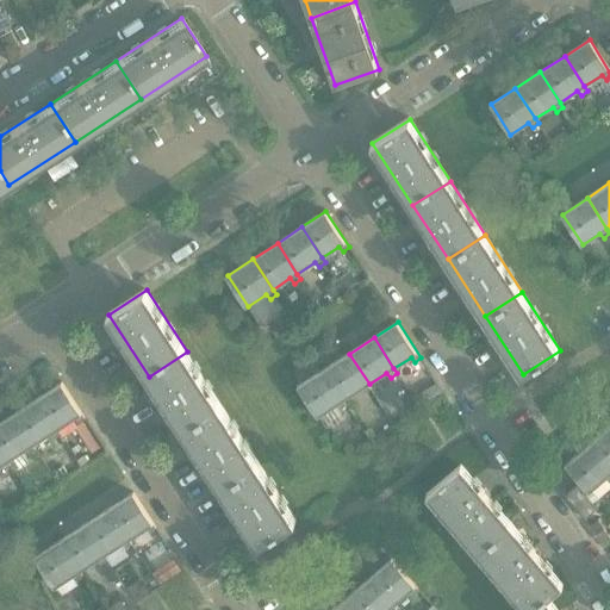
[(223,405),(187,352),(149,377),(184,430),(223,405)]
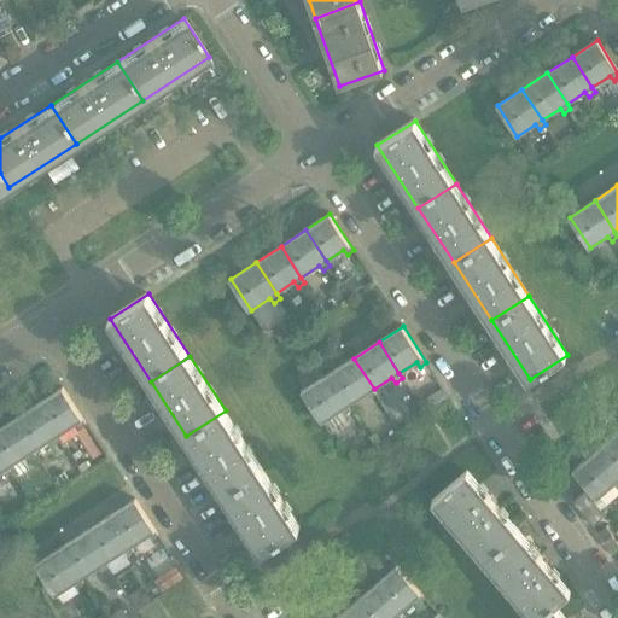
[(354,359),(328,374),(349,406),(367,394),(371,400),(377,395),(374,389),(354,359)]
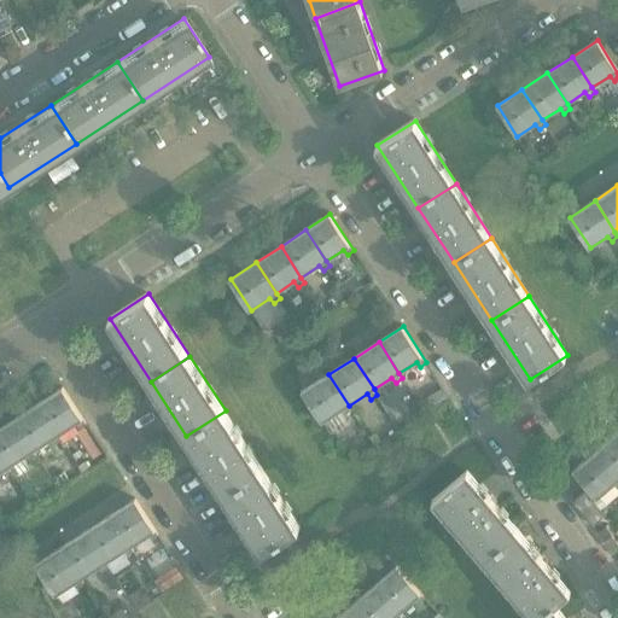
[(353,410),(349,406),(328,374),(303,391),(324,421),(342,410),(347,415),(353,410)]
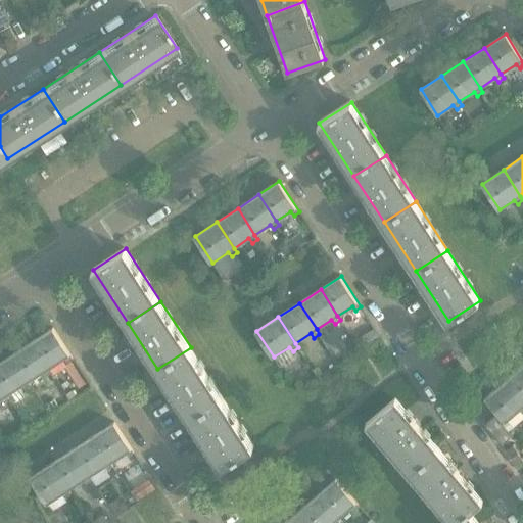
[(53,327),(32,341),(49,368),(64,358),(68,363),(73,358),(53,327)]
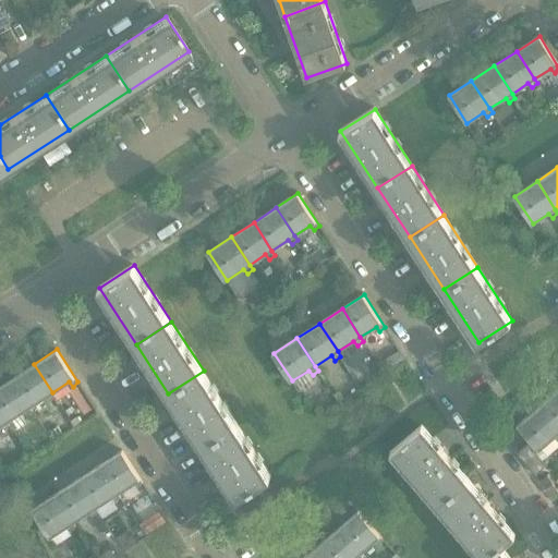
[(34,364),(11,379),(29,407),(46,397),(50,401),(56,397),(52,392),(34,364)]
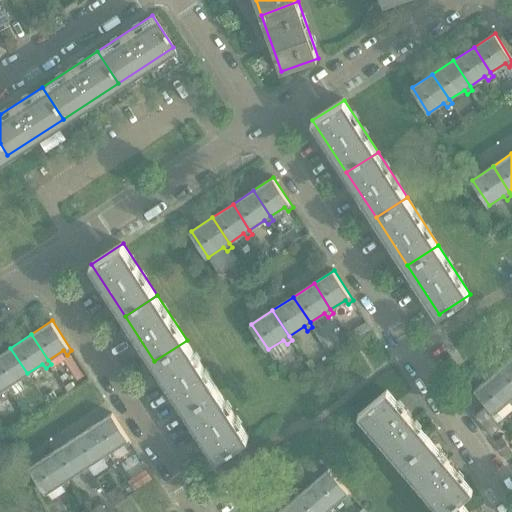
[(186,410),(218,389),(187,340),(154,361),(186,410)]
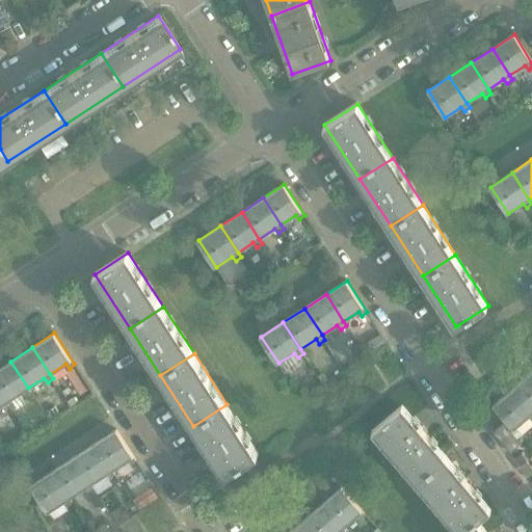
[(10,362),(0,368),(0,390),(7,402),(22,392),(26,397),(31,392),(28,388),(10,362)]
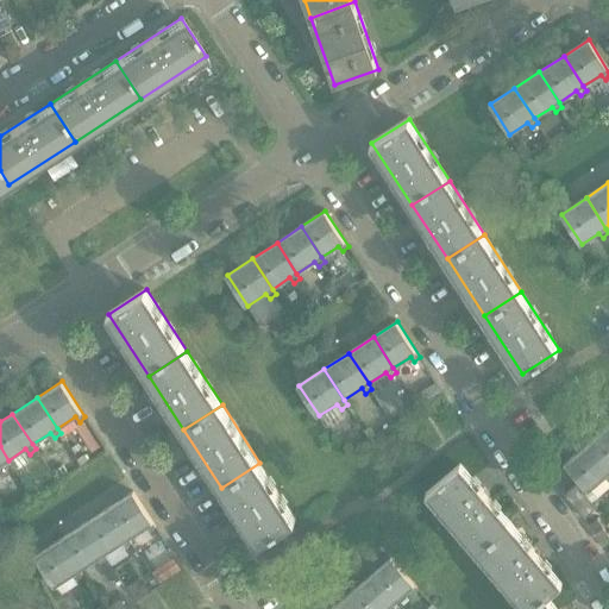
[(608,426),(588,444),(608,468),(608,426)]
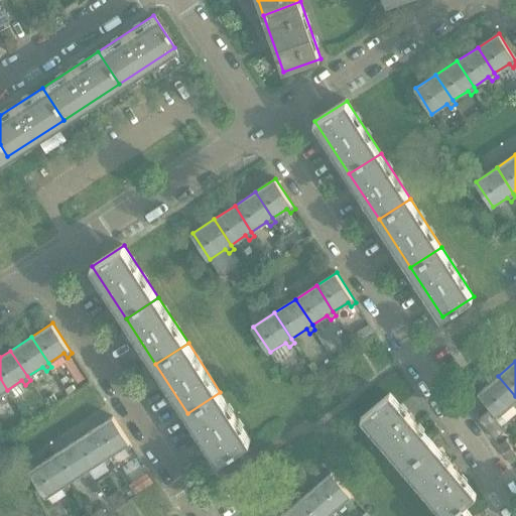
[(494,409),(498,414),(500,415),(513,404),(515,406),(515,396),(498,376),(480,392),(494,409)]
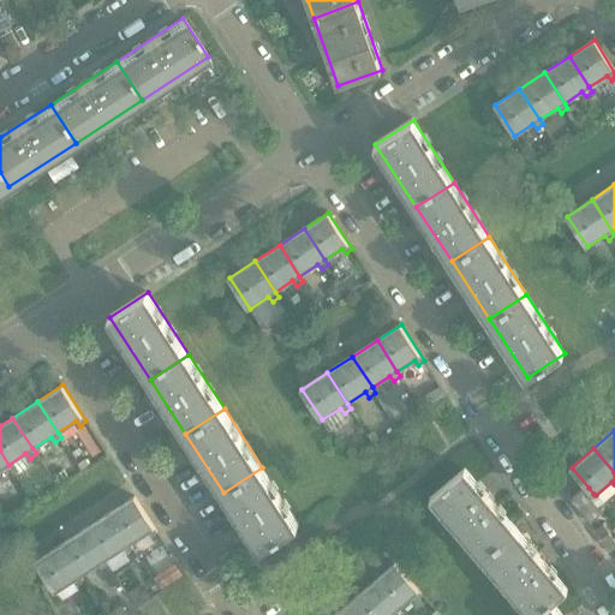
[(12,470),(9,465),(0,451),(0,470),(1,470),(6,475),(12,470)]
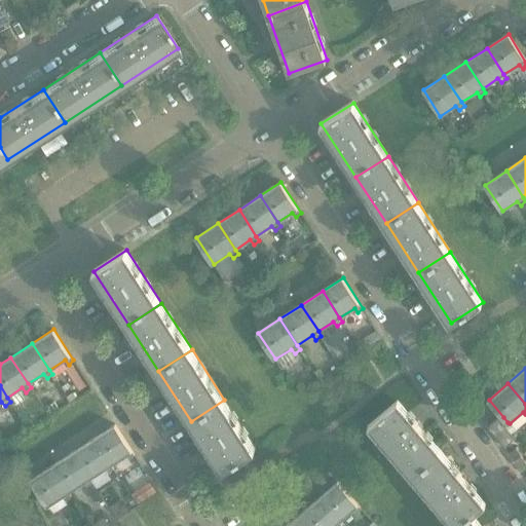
[(256,449),(224,400),(191,421),(223,471),(256,449)]
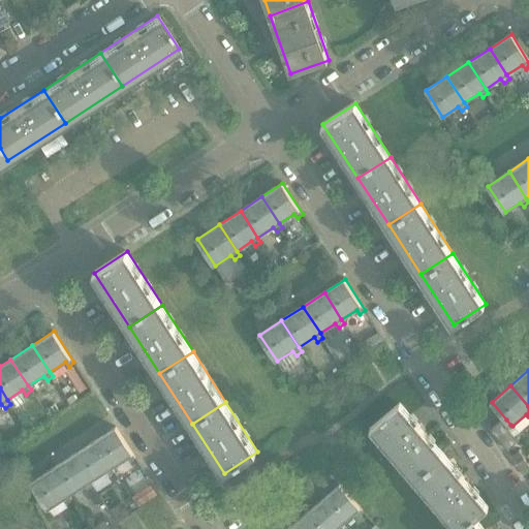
[(371,428),(415,479),(445,455),(401,403),(371,428)]
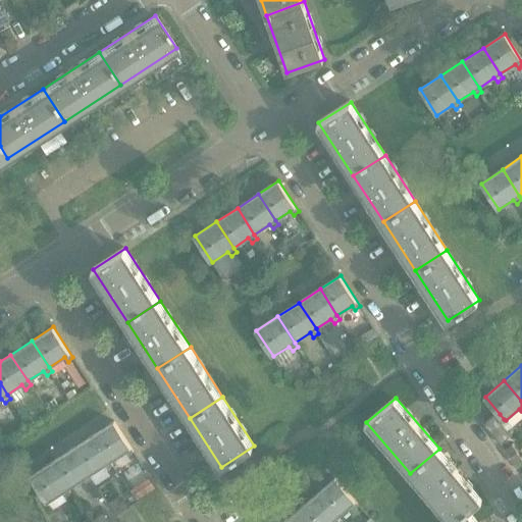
[(501,422),(504,419),(500,414),(497,417),(494,415),(484,424),(503,445),(513,435),(501,422)]
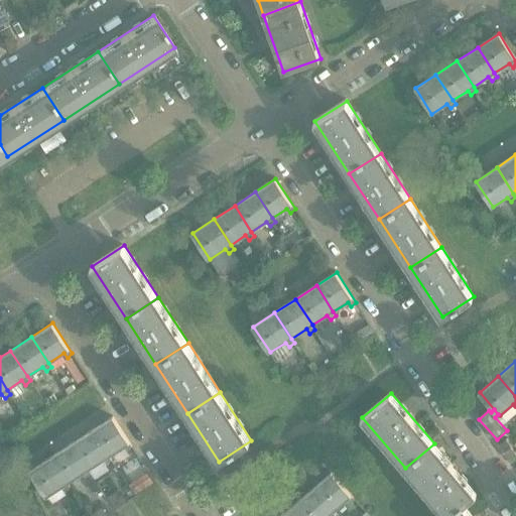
[(113,417),(93,430),(109,457),(124,446),(128,452),(133,446),(113,417)]
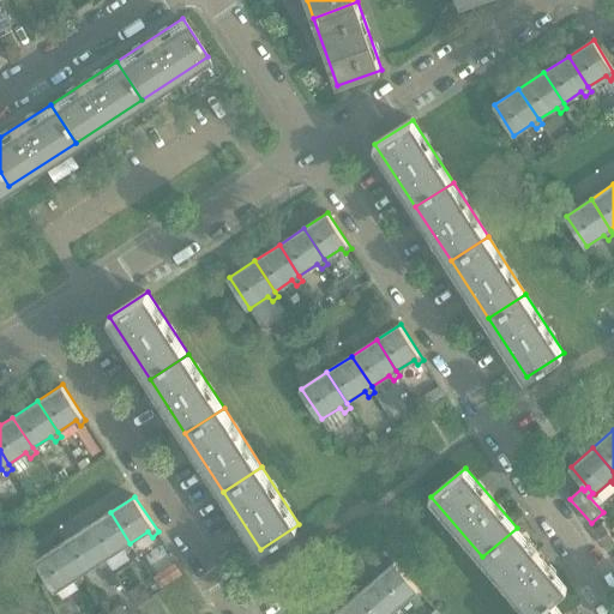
[(133,548),(130,543),(110,512),(85,529),(106,559),(122,548),(127,553),(133,548)]
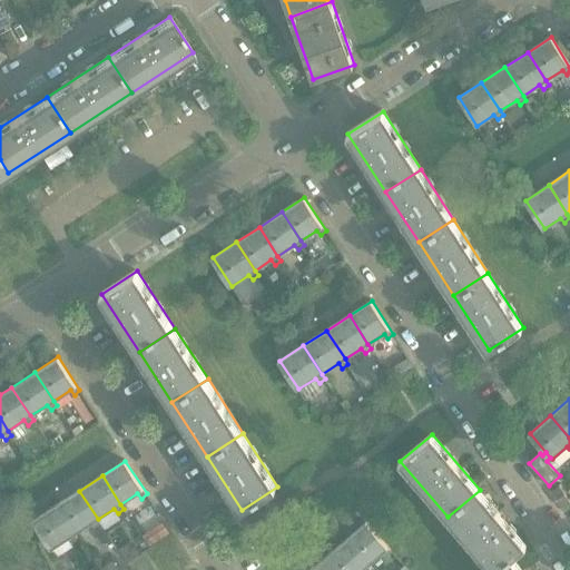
[(528,546),(480,490),(448,517),(493,569),(499,569),(512,559),(528,546)]
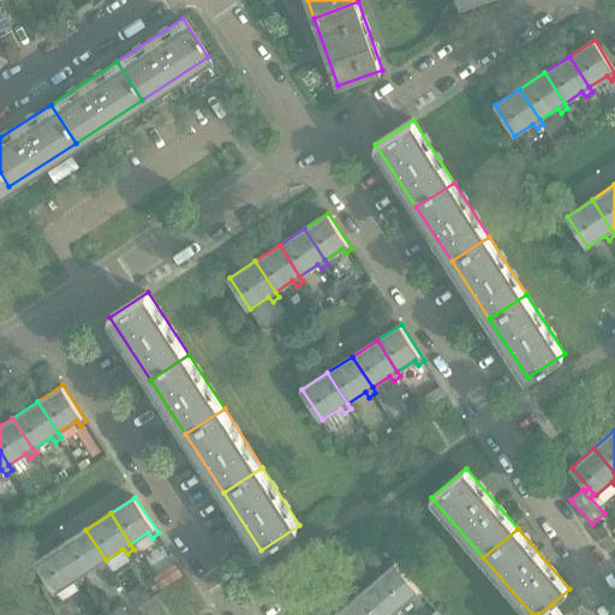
[(85,530),(60,545),(81,577),(99,565),(102,571),(108,566),(106,560),(85,530)]
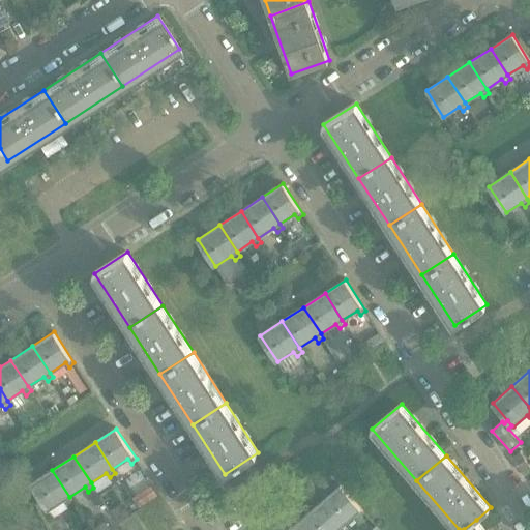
[(72,501),(69,497),(52,470),(30,484),(48,511),(63,501),(67,505),(72,501)]
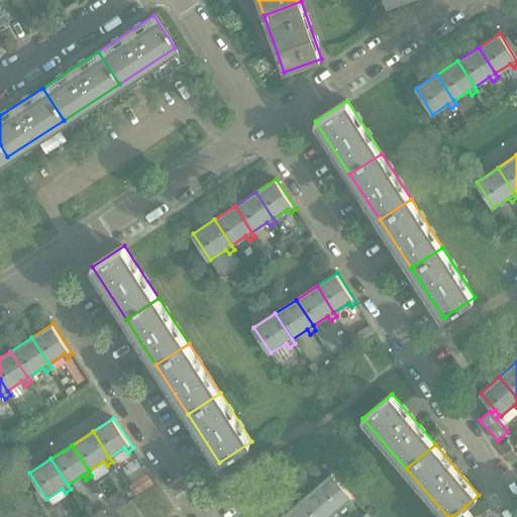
[(332,474),(313,490),(334,514),(347,502),(351,506),(355,501),(332,474)]
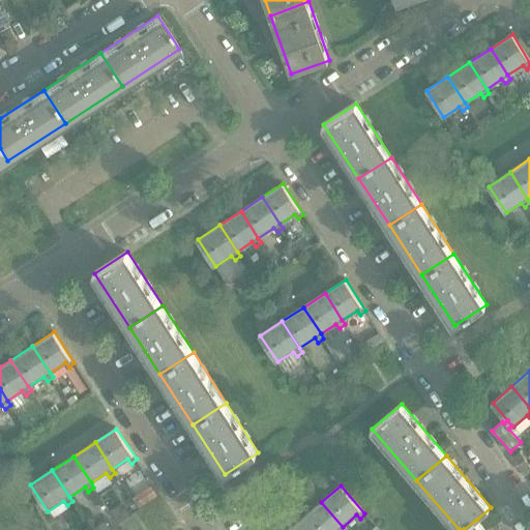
[(345,529),(343,527),(321,502),(302,519),(312,529),(345,529)]
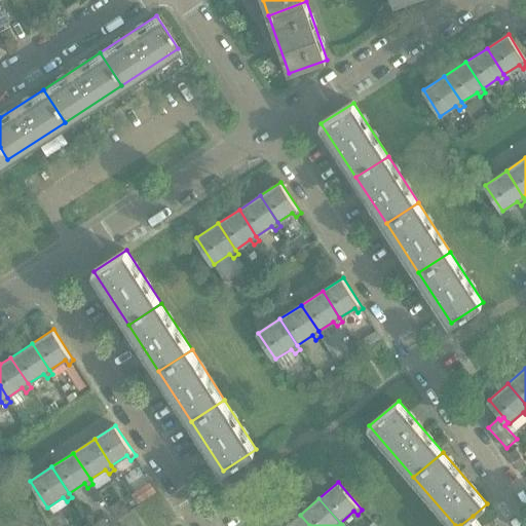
[(309,525),(300,515),(287,525),(309,525)]
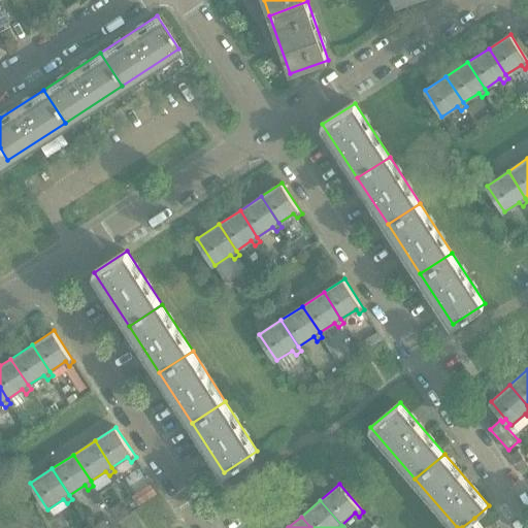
[(483,527),(474,518),(462,527),(483,527)]
